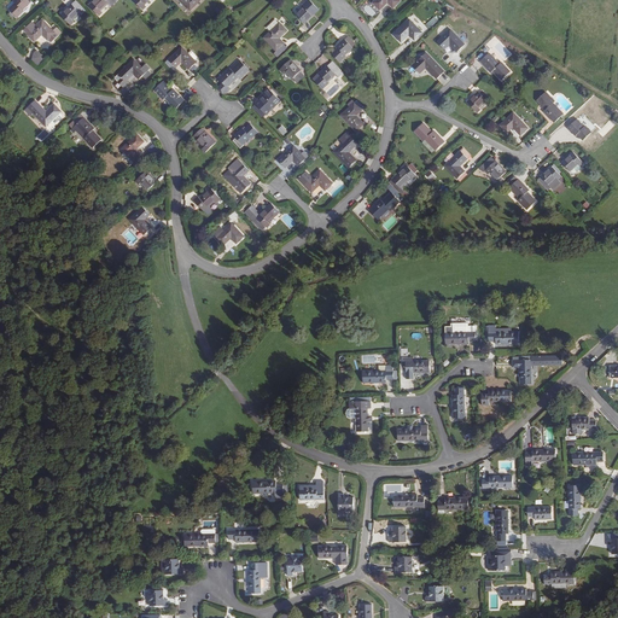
[(30,3),(27,0),(16,0),(15,3),(16,4),(10,10),(17,17),(23,11),(22,10),(30,3)]
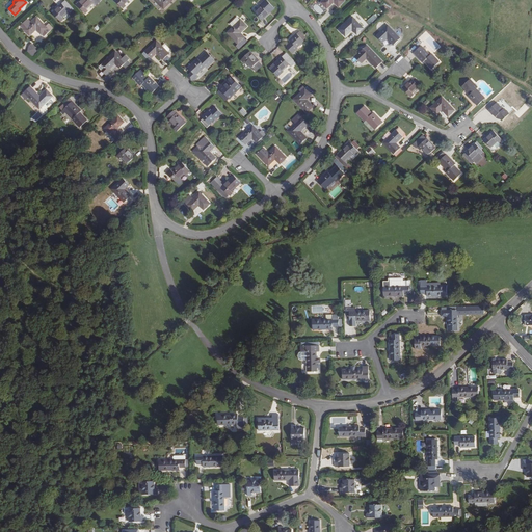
[(70,12),(75,8),(65,0),(55,10),(57,11),(54,15),(61,22),(63,19),(62,17),(69,11),(70,12)]
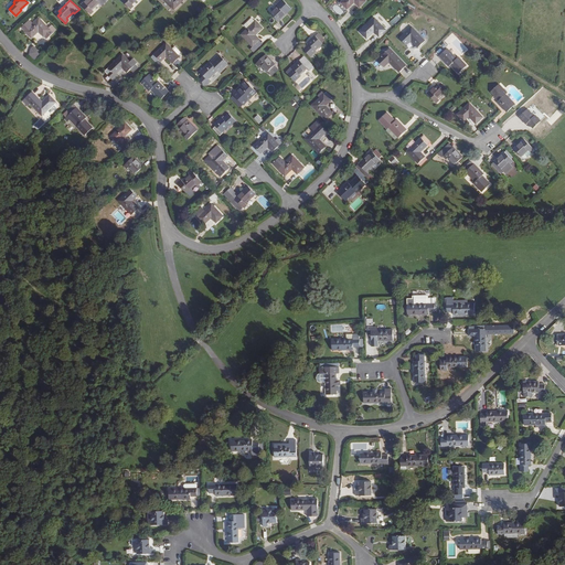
[(93,9),(100,2),(103,4),(106,0),(86,0),(83,3),(84,6),(92,13),(95,10),(93,9)]
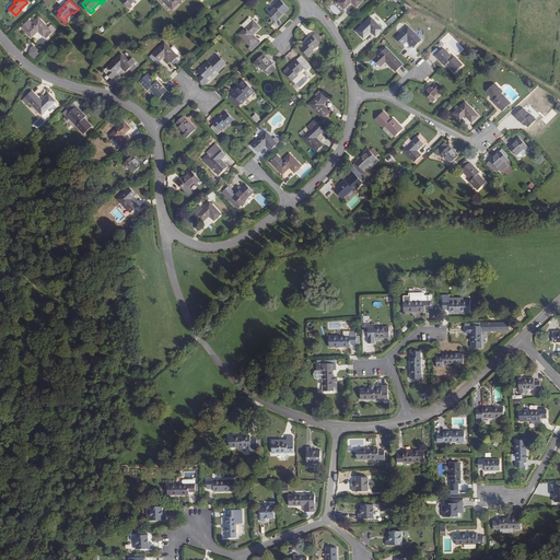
[(163,0),(173,10),(183,0),(163,0)]
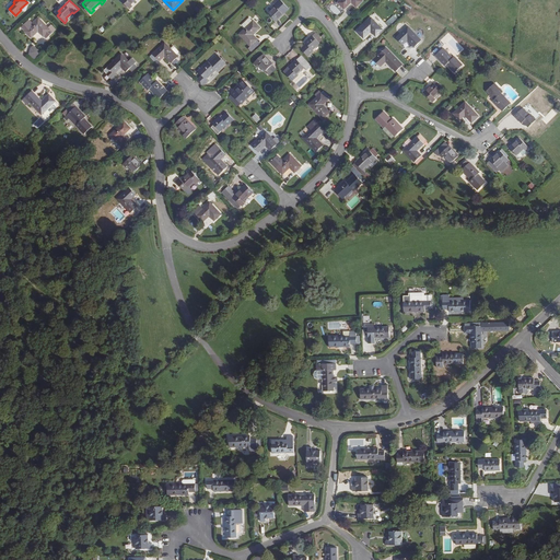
[(269,14),(276,21),(282,15),(281,13),(284,10),(286,12),(289,9),(280,0),(279,0),(273,6),(276,8),(269,14)]
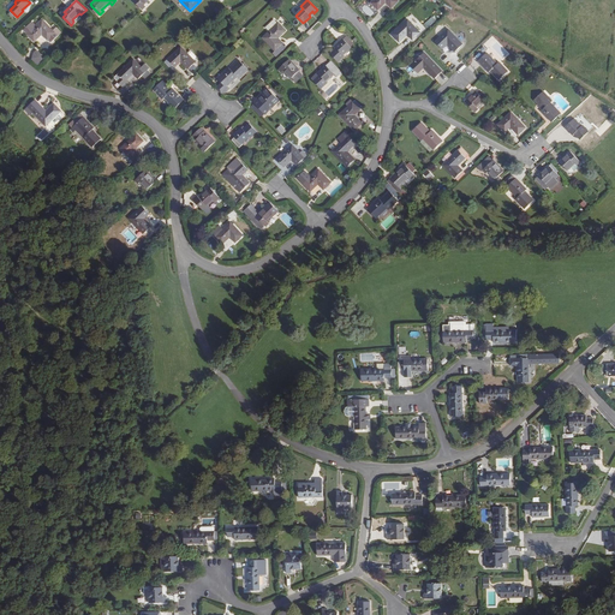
[(392,9),(399,1),(396,0),(374,0),(371,4),(378,11),(386,4),(392,9)]
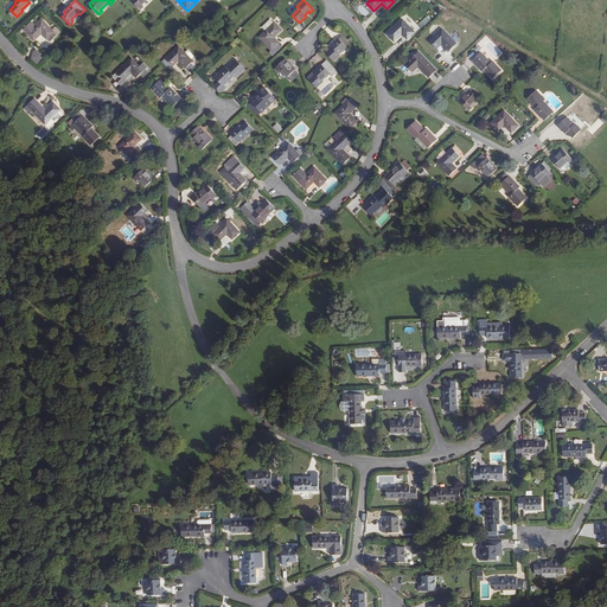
[(441,21),(448,17),(445,12),(438,17),(441,21)]
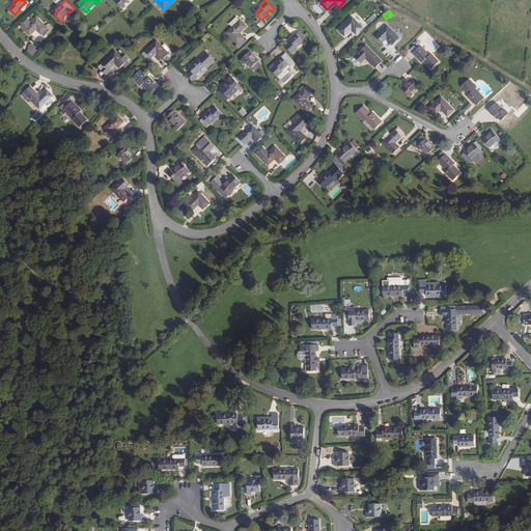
[(46,26),(36,17),(30,23),(27,19),(21,25),(24,29),(23,30),(29,36),(36,30),(44,37),(53,28),(49,23),(46,26)]
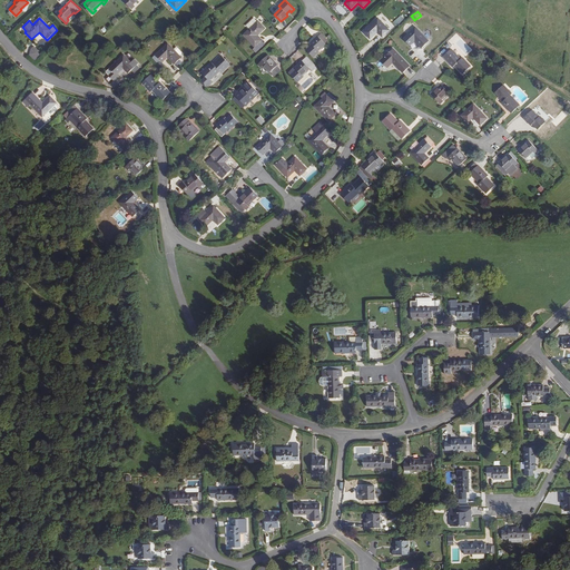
[(254,18),(246,26),(249,30),(258,21),(254,18)]
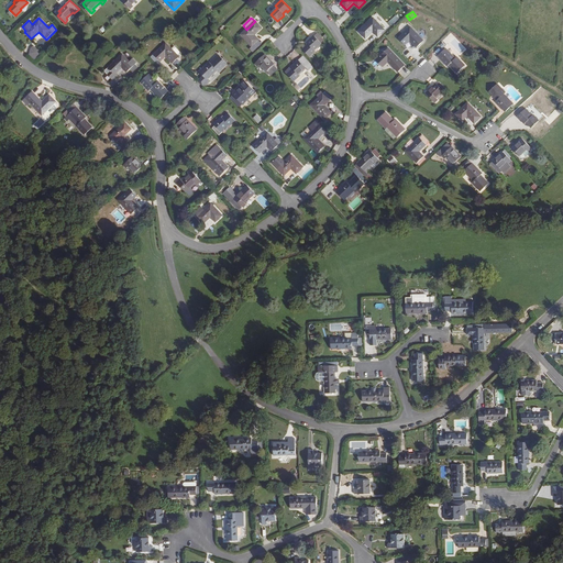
[(378,36),(385,31),(373,18),(359,31),(366,39),(373,32),(378,36)]
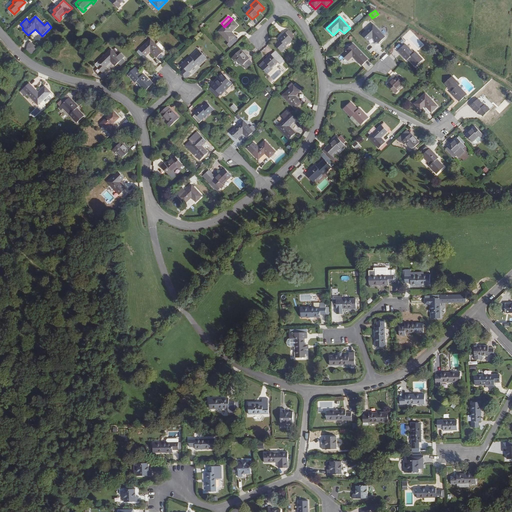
[(238,25),(232,19),(224,27),(219,32),(229,43),(235,36),(231,32),(238,25)]
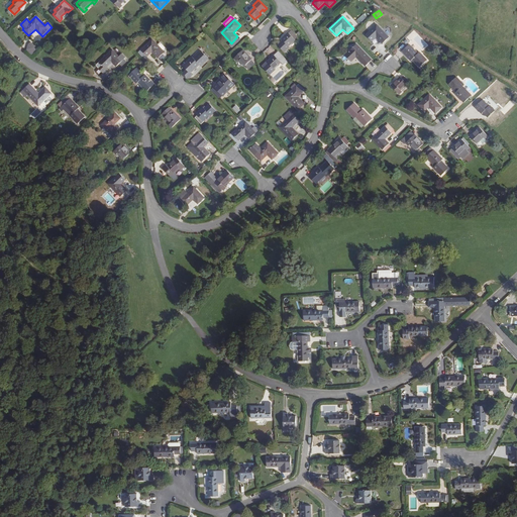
[(383,43),(389,37),(377,24),(366,35),(372,41),(377,37),(383,43)]
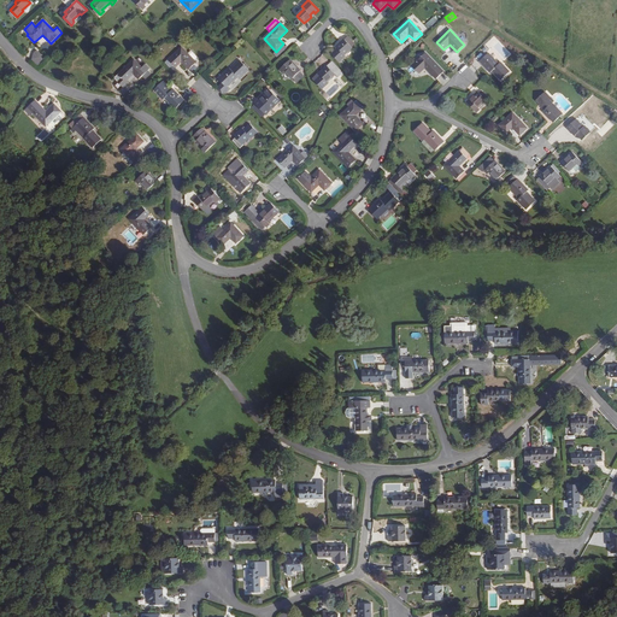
[(345,56),(352,48),(345,40),(336,47),(338,48),(331,54),(339,63),(346,57),(345,56)]
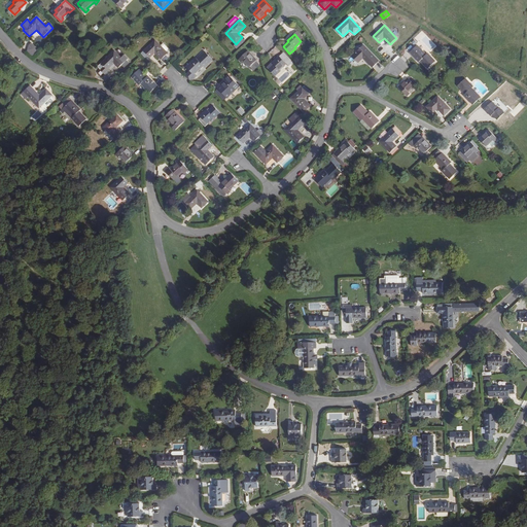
[(239,46),(245,40),(242,37),(236,44),(239,46)]
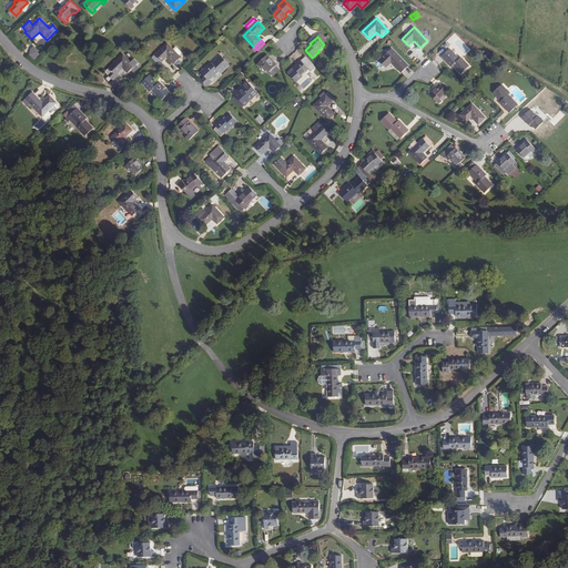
[(168,58),(174,64),(181,57),(168,43),(155,54),(160,59),(162,62),(168,58)]
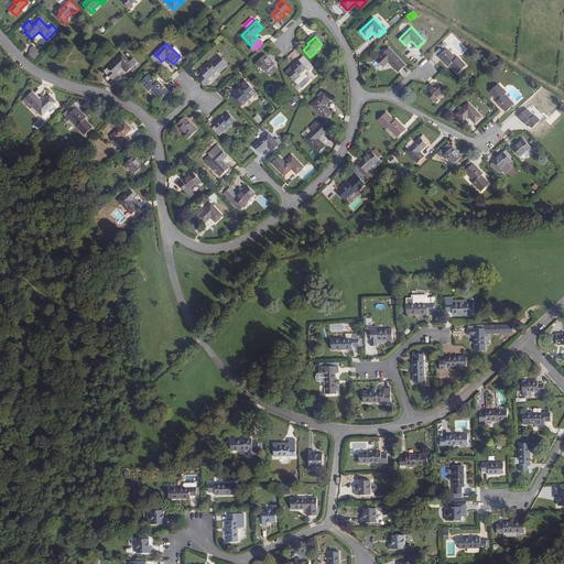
[(26,53),(34,60),(41,53),(33,46),(26,53)]
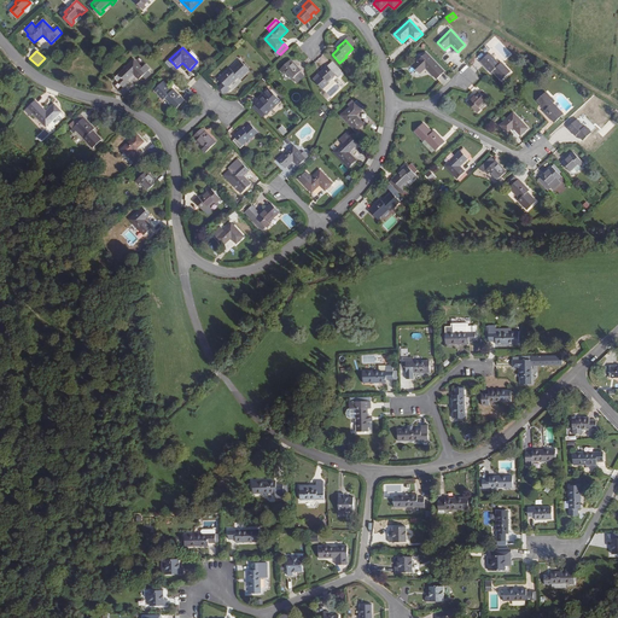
[(437,80),(444,73),(426,53),(412,68),(419,75),(426,68),(427,66),(429,69),(427,70),(437,80)]
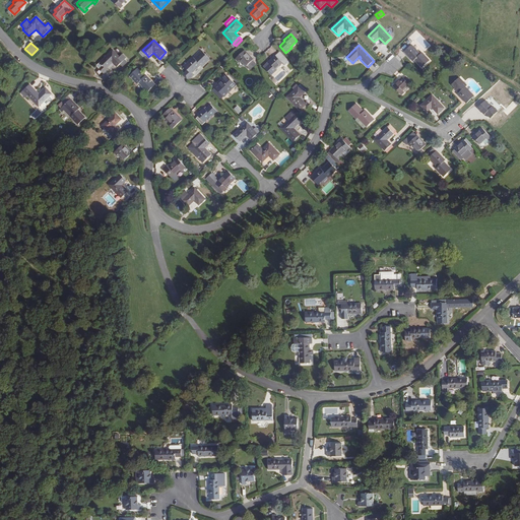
[(429,61),(421,53),(420,55),(411,46),(404,52),(413,61),(414,60),(423,67),(429,61)]
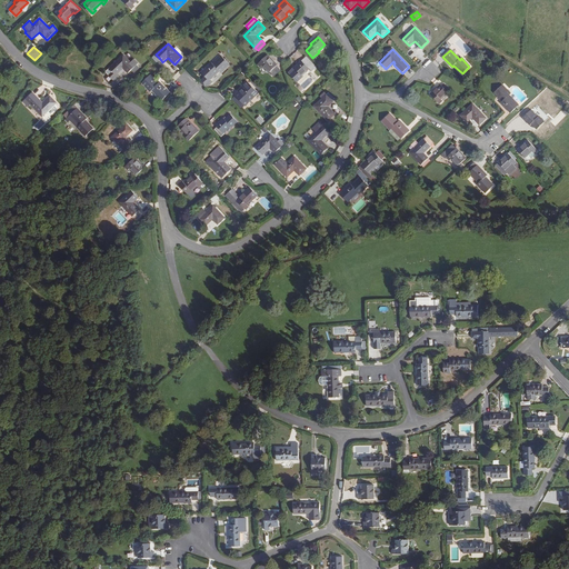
[(131,62),(123,55),(109,68),(106,72),(115,82),(120,77),(117,73),(123,68),(129,72),(132,70),(136,66),(138,63),(135,60),(131,62)]
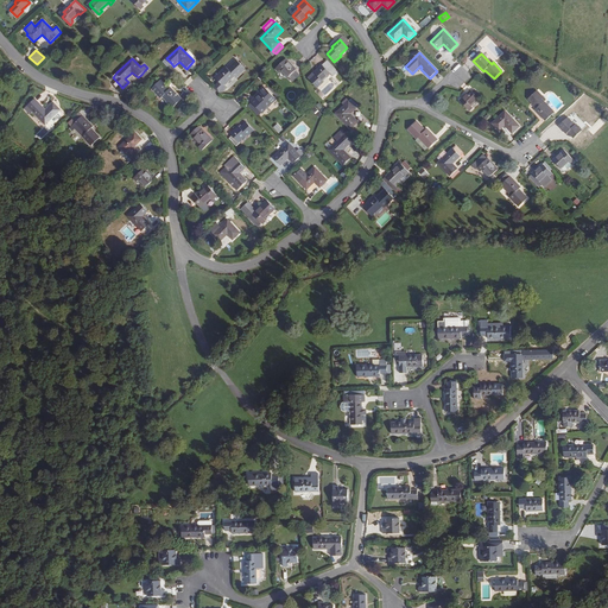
[(215,78),(219,82),(213,87),(219,93),(220,93),(221,94),(227,87),(225,86),(234,76),(235,77),(245,69),(238,61),(228,69),(226,68),(215,78)]
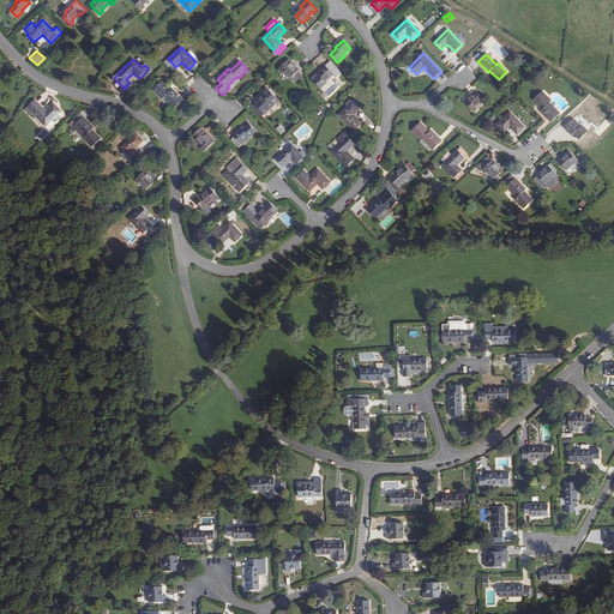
[(293,64),(290,65),(287,61),(278,70),(282,73),(284,71),(292,78),(299,71),(299,70),(293,64)]
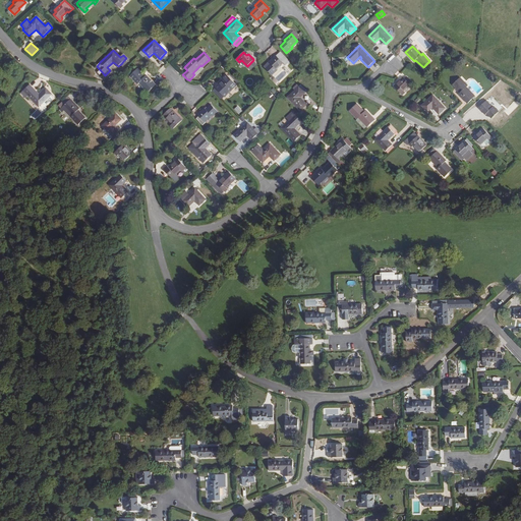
[(277,69),(283,62),(286,65),(289,62),(280,53),(270,62),(265,67),(266,69),(272,75),(277,70),(277,69)]
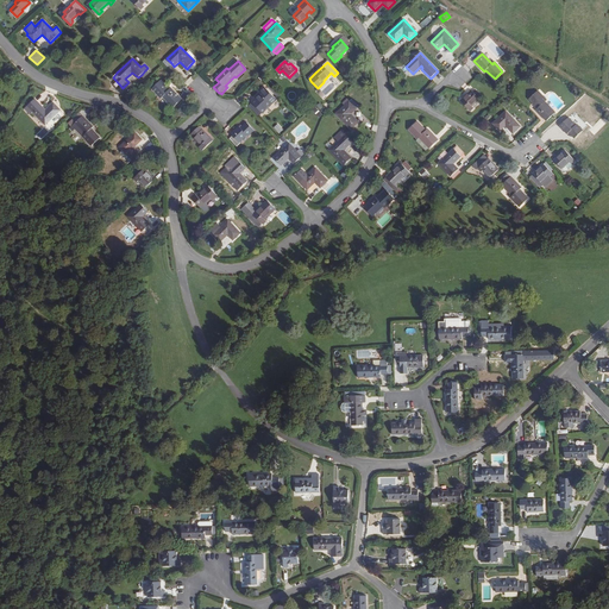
[(294,81),(300,75),(296,70),(289,77),(294,81)]
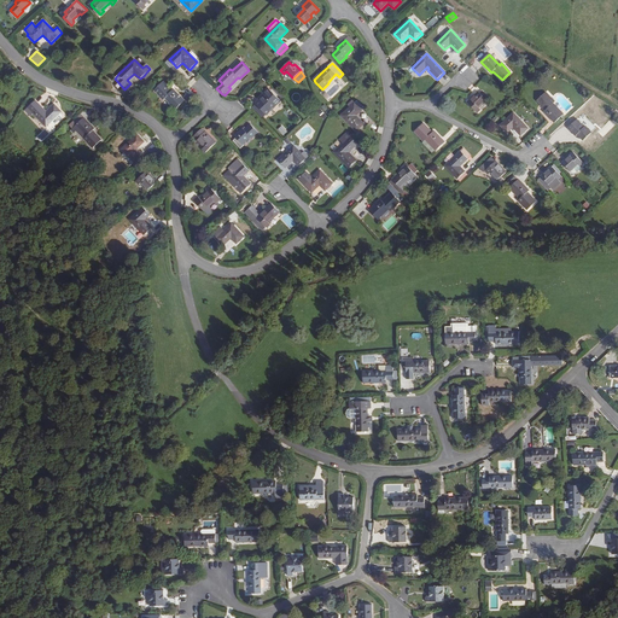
[(155,89),(164,100),(165,98),(176,109),(184,101),(174,91),(173,92),(163,82),(155,89)]
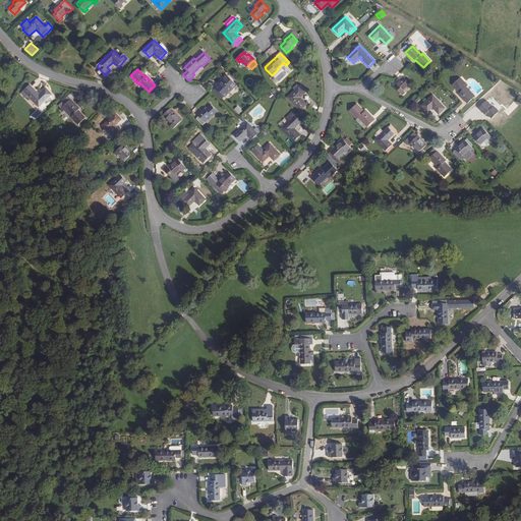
[(225,97),(237,85),(227,75),(222,79),(223,81),(217,88),(225,97)]
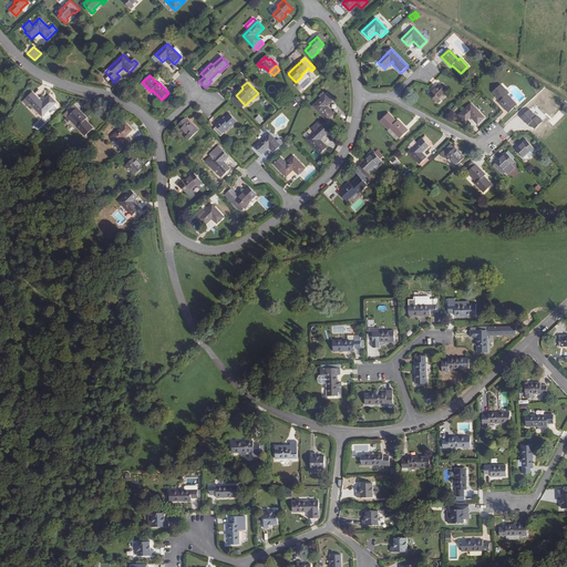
[(439,103),(442,101),(440,99),(445,92),(444,91),(441,86),(439,84),(432,91),(434,93),(431,95),(439,103)]
